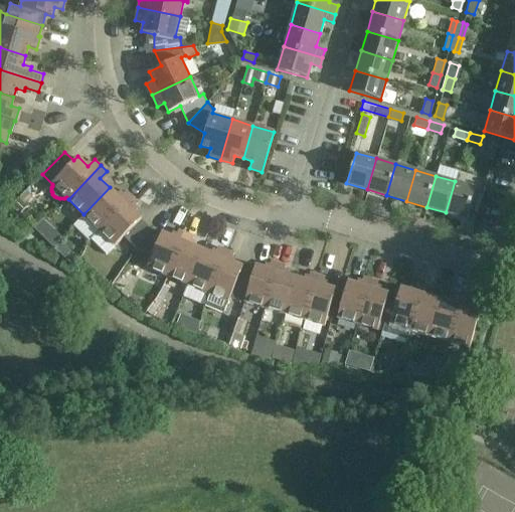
[(475,187),(455,181),(446,212),(466,218),(475,187)]
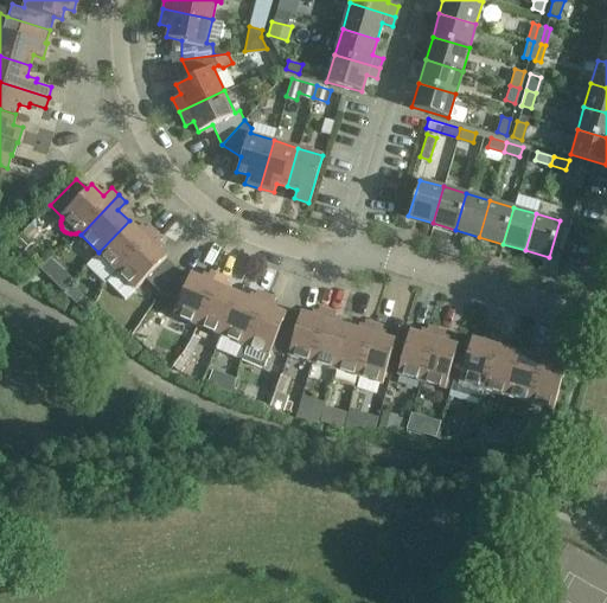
[(129,220),(98,252),(116,270),(155,230),(148,223),(140,231),(129,220)]
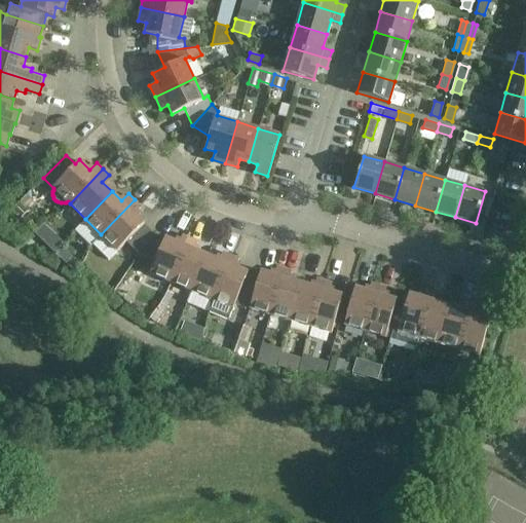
[(109,258),(126,240),(140,253),(153,232),(152,232),(143,223),(144,222),(134,213),(141,206),(135,199),(122,212),(101,234),(92,243),(109,258)]
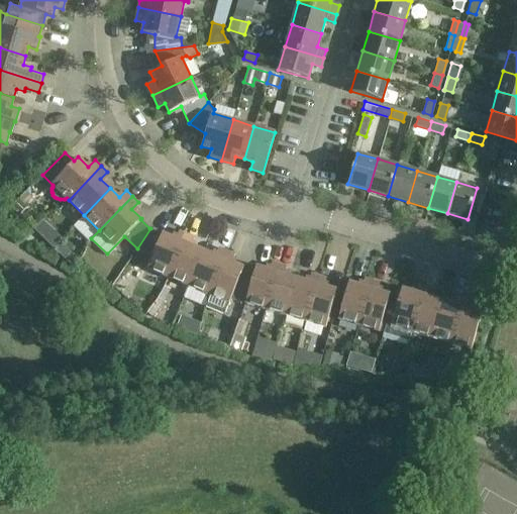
[(150,228),(137,248),(152,255),(147,268),(168,276),(187,232),(179,229),(175,238),(162,232),(162,233),(150,228)]
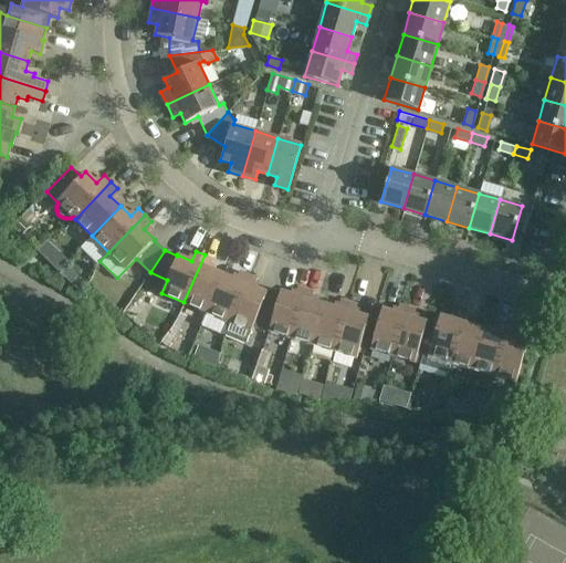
[(184,302),(206,312),(222,273),(209,268),(212,259),(205,254),(184,302)]
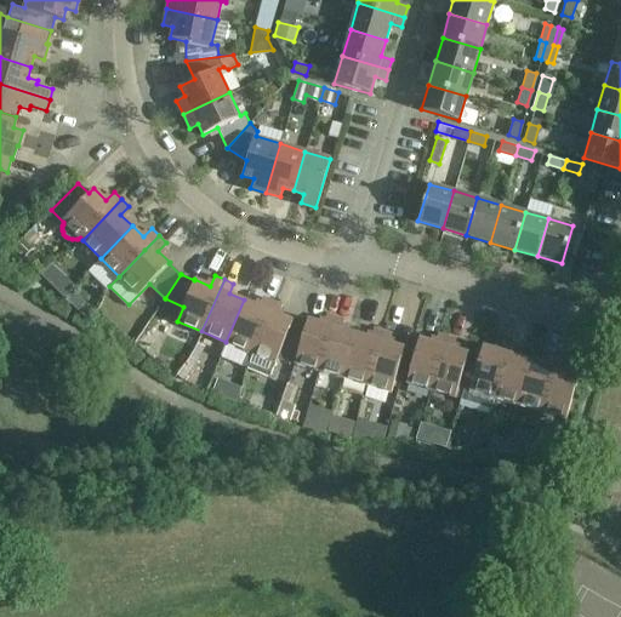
[(73,289),(64,297),(78,309),(86,301),(73,289)]
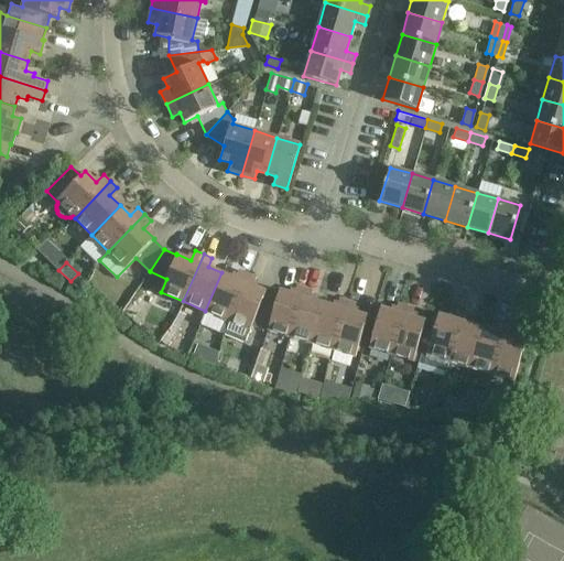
[(201,323),(223,333),(247,272),(238,269),(235,278),(221,272),(205,311),(201,323)]
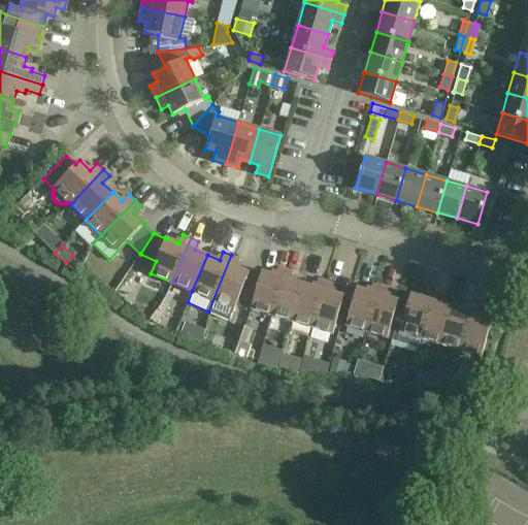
[(235,304),(250,308),(255,293),(241,289),(249,272),(235,267),(239,258),(231,255),(208,312),(229,320),(235,304)]
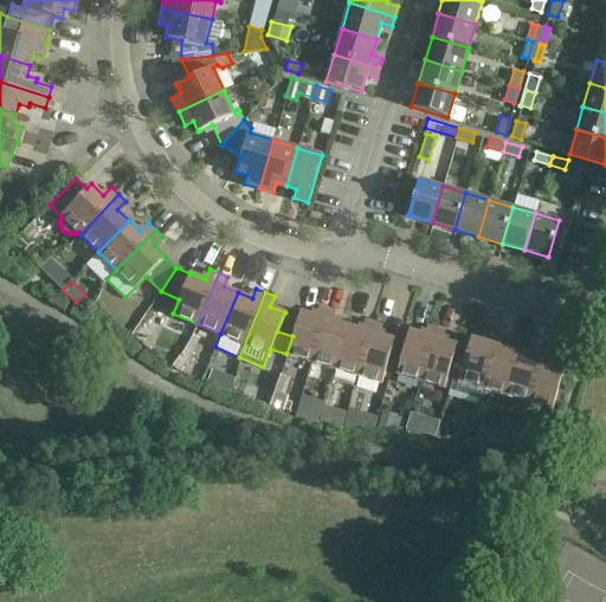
[(292,336),(287,354),(311,361),(327,308),(318,305),(315,316),(301,311),(297,321),(292,336)]
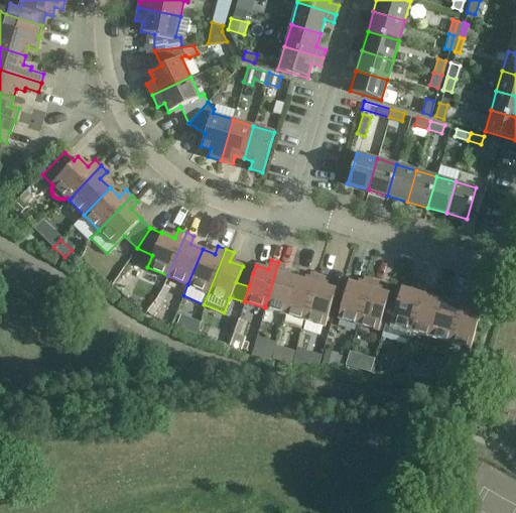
[(265,307),(285,313),(295,277),(283,273),(286,264),(278,262),(265,307)]
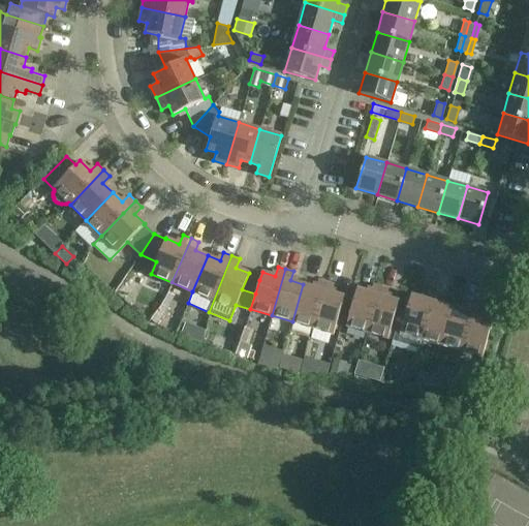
[(303,284),(292,321),(312,328),(325,281),(318,278),(315,287),(303,284)]
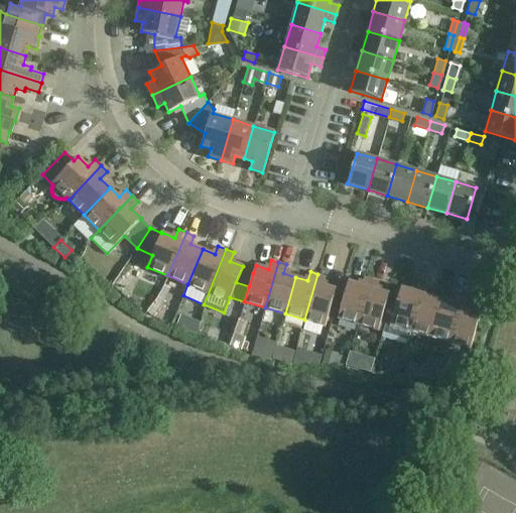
[(121,273),(112,283),(122,290),(130,280),(121,273)]
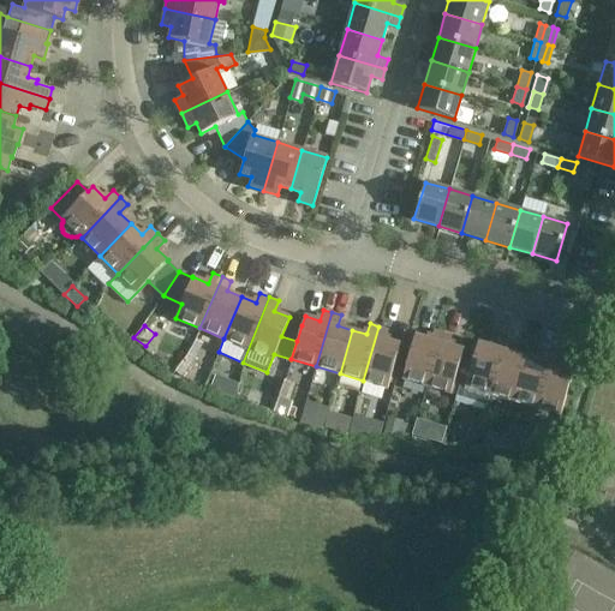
[(388,329),(378,327),(363,381),(387,387),(393,366),(400,343),(384,340),(388,329)]
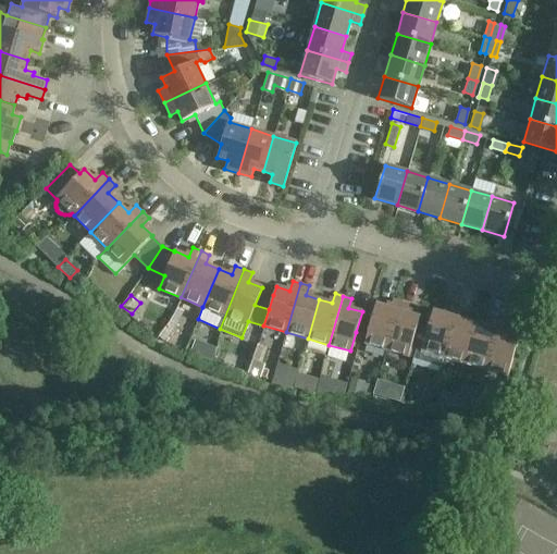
[(363,343),(386,349),(400,300),(392,298),(390,308),(375,304),(369,324),(363,343)]
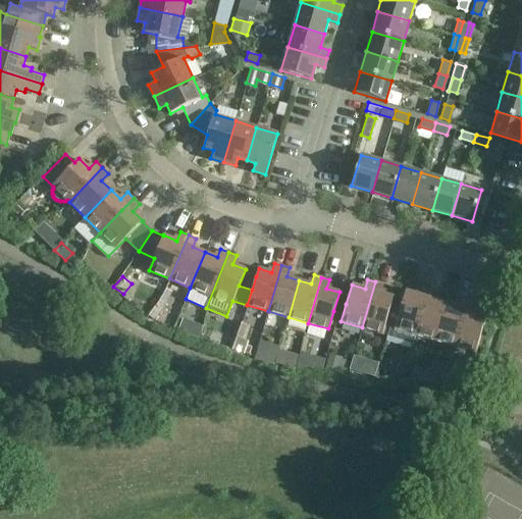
[(399,298),(394,297),(380,293),(382,283),(375,281),(362,327),(382,333),(387,335),(399,298)]
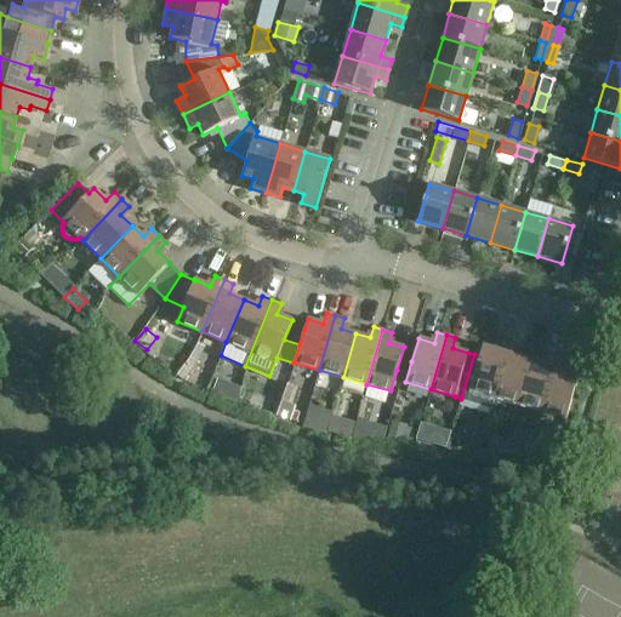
[(474,354),(461,399),(459,405),(489,413),(491,407),(494,396),(511,342),(501,340),(497,349),(483,346),(479,356),(474,354)]
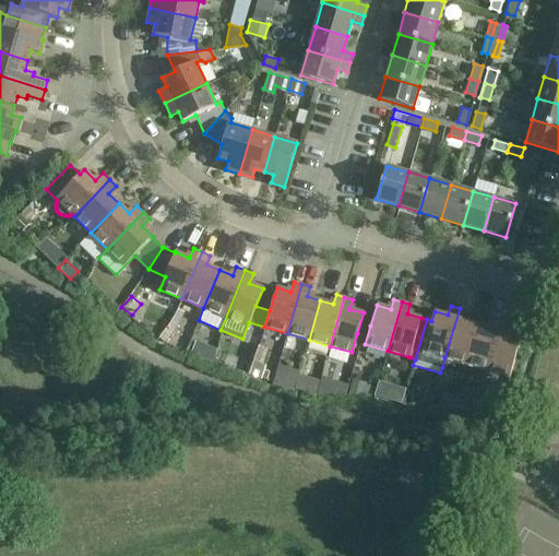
[(444,357),(466,364),(478,324),(464,320),(467,310),(460,308),(444,357)]
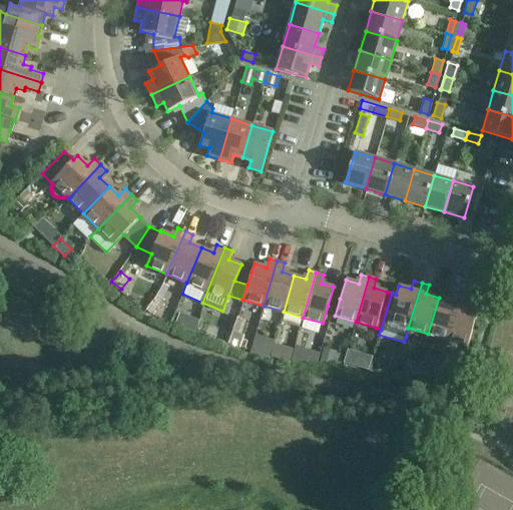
[(428,334),(447,340),(461,295),(453,292),(450,301),(439,298),(428,334)]
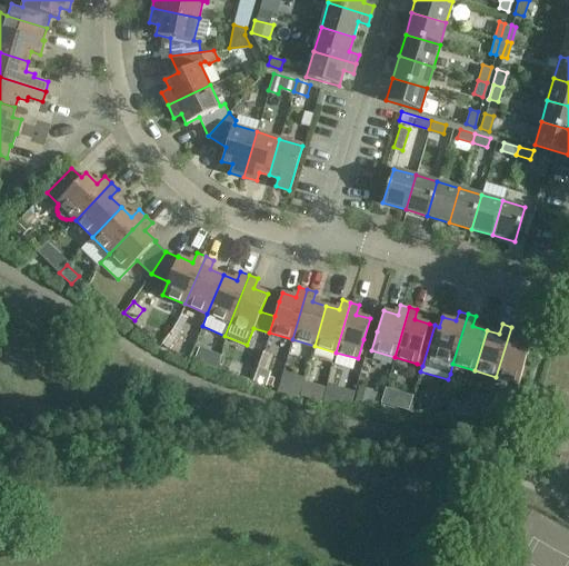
[(519,329),(511,327),(496,377),(519,383),(523,364),(530,343),(516,339),(519,329)]
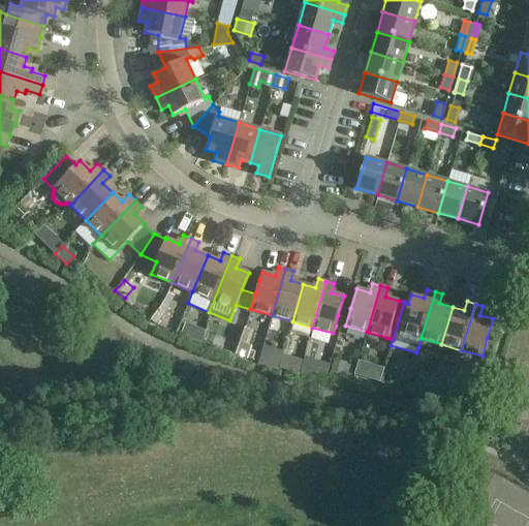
[(194,328),(186,323),(182,333),(190,337),(194,328)]
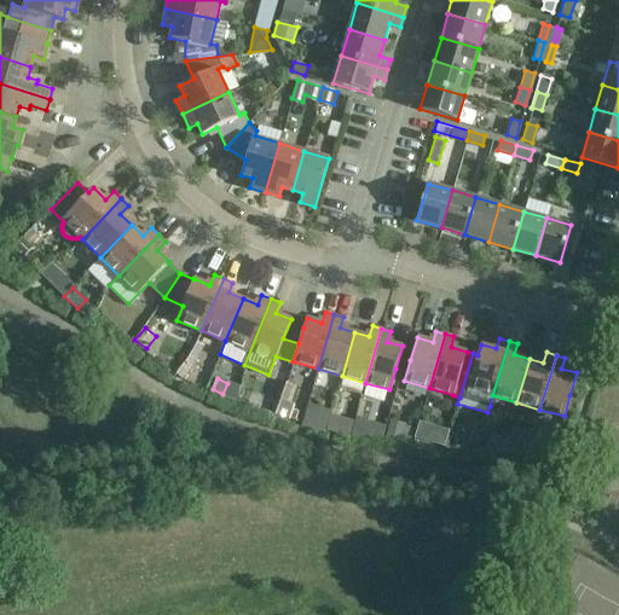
[(277,408),(275,415),(289,418),(295,402),(289,401),(291,392),(283,389),(277,408)]
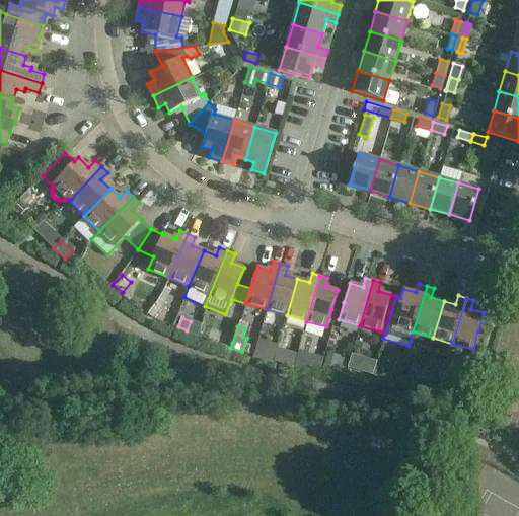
[(261,357),(273,360),(277,347),(265,343),(261,357)]
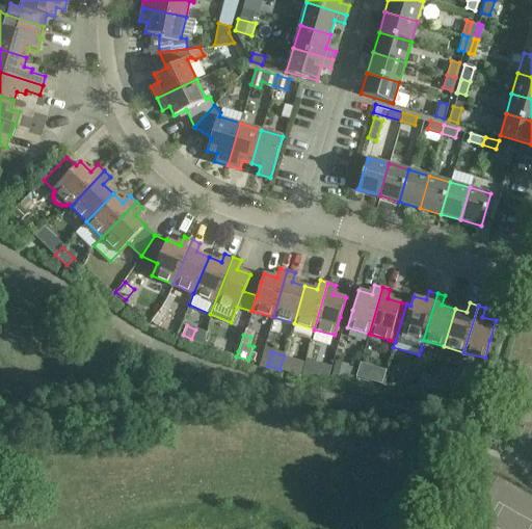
[(307,358),(302,372),(328,374),(331,365),(307,358)]
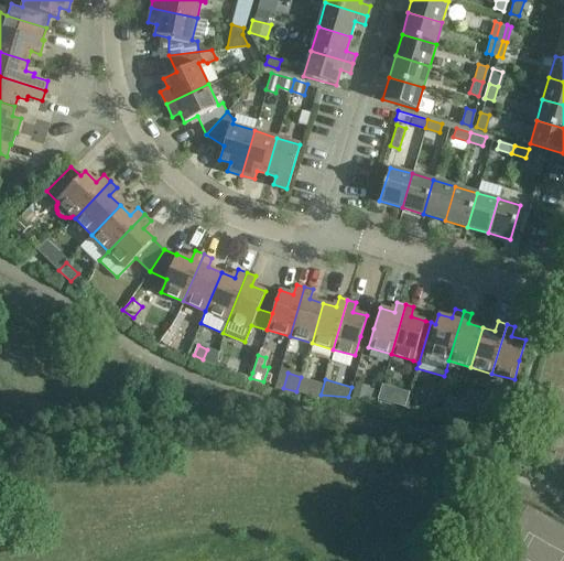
[(369,385),(355,381),(351,398),(364,400),(373,401),(377,388),(369,386),(369,385)]
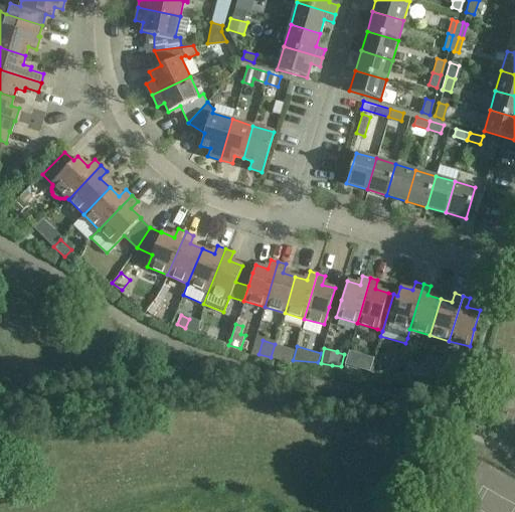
[(388,364),(386,371),(396,372),(397,367),(399,361),(394,359),(388,364)]
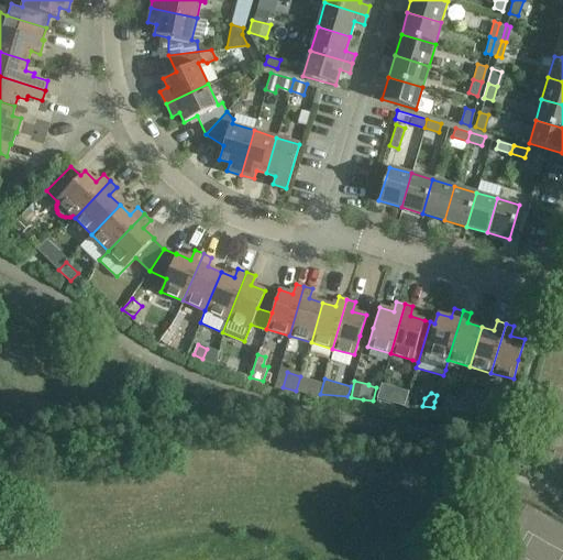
[(482,403),(460,397),(456,409),(479,412),(482,403)]
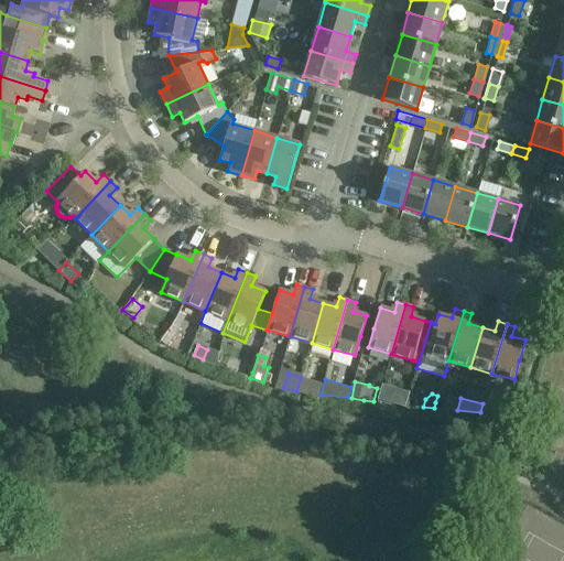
[(486,401),(483,412),(494,416),(497,405),(486,401)]
